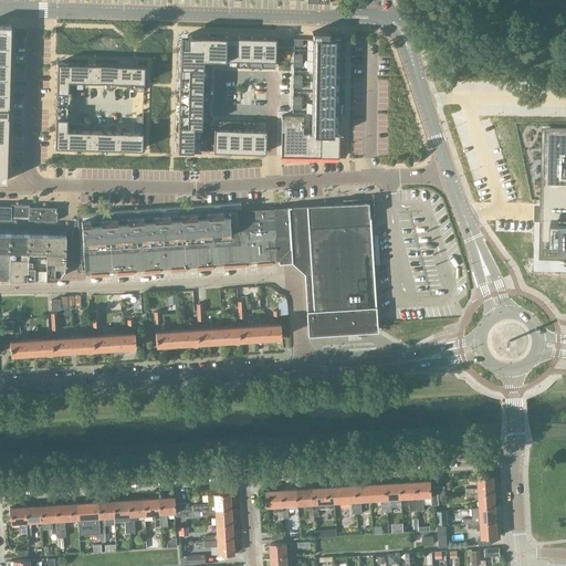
[(281,115),(280,157),(281,157),(281,156),(337,157),(337,158),(338,158),(339,116),(341,39),(327,39),(327,33),(328,33),(328,32),(312,32),(312,33),(312,34),(312,39),(312,40),(313,40),(311,135),(302,134),(303,116),(282,116),(281,115)]
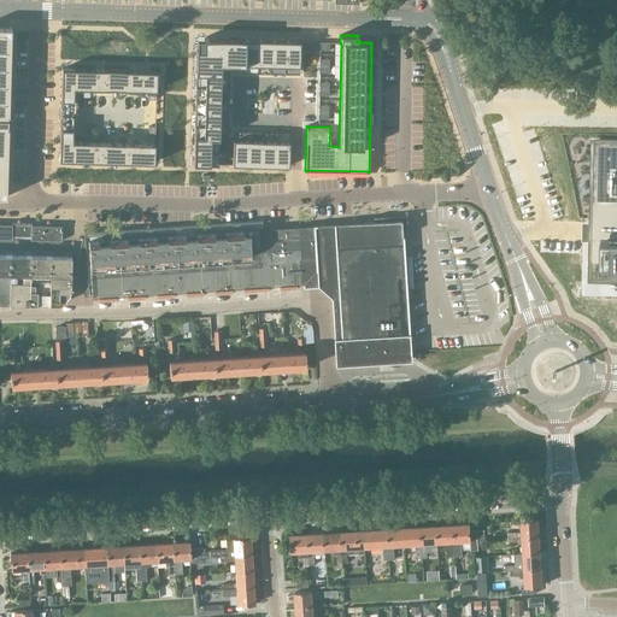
[(197,50),(193,164),(218,164),(221,64),(299,66),(300,41),(297,41),(204,39),(204,50),(197,50)]
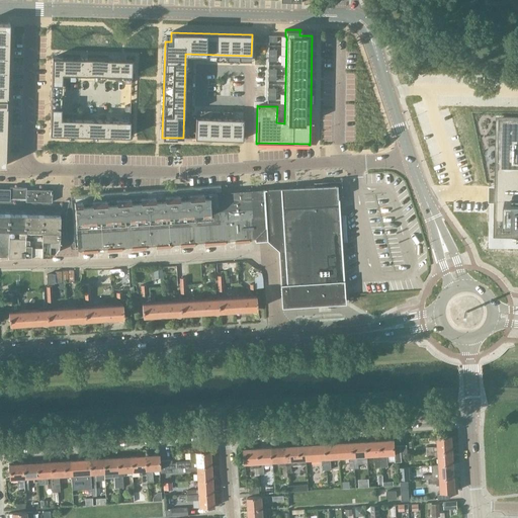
[(52,58),(51,84),(52,84),(62,85),(62,74),(107,75),(107,79),(113,79),(113,75),(115,75),(115,79),(121,80),(121,76),(124,76),(123,83),(131,84),(132,76),(132,60),(52,58)]
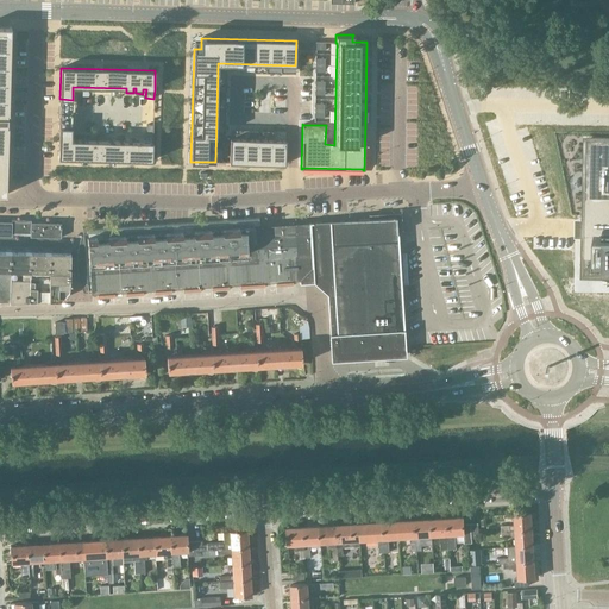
[(0,194),(6,194),(8,125),(7,125),(7,119),(7,113),(8,113),(10,87),(0,87),(0,194)]
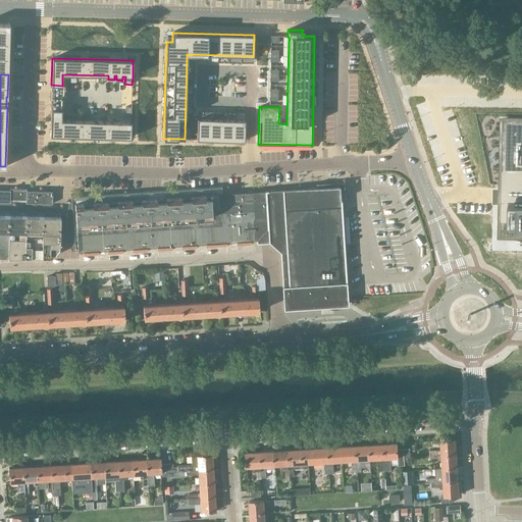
[(51,108),(50,136),(131,138),(131,121),(132,107),(131,107),(125,107),(124,121),(90,120),(91,116),(88,116),(89,114),(85,114),(84,120),(81,120),(81,115),(74,115),(74,119),(61,119),(61,109),(51,108)]
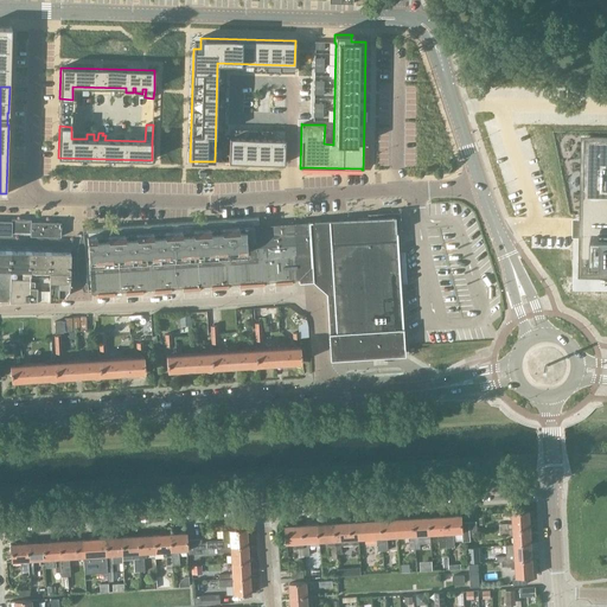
[(229,161),(229,163),(283,164),(285,139),(229,138),(229,161)]
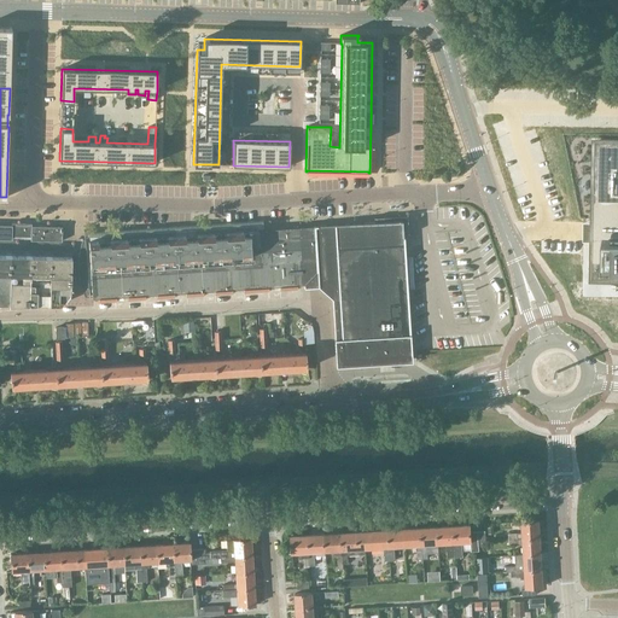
[(617,156),(594,156),(593,200),(593,210),(593,232),(592,272),(592,279),(617,279),(617,156)]
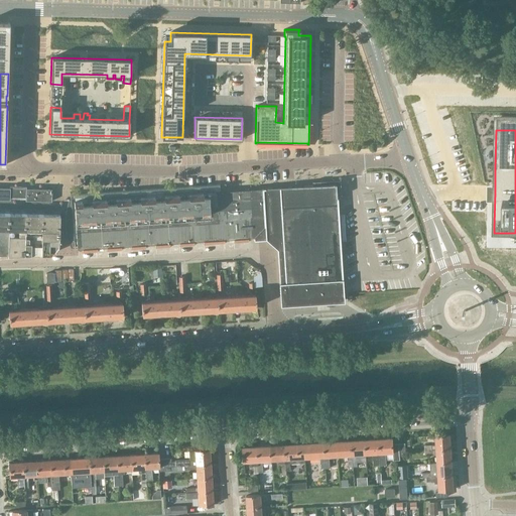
[(342,294),(337,205),(336,198),(335,183),(316,184),(279,187),(265,188),(262,188),(262,189),(263,207),(264,227),(251,238),(252,241),(263,240),(276,249),(280,304),(281,304),(336,301),(335,295),(339,294),(342,294)]
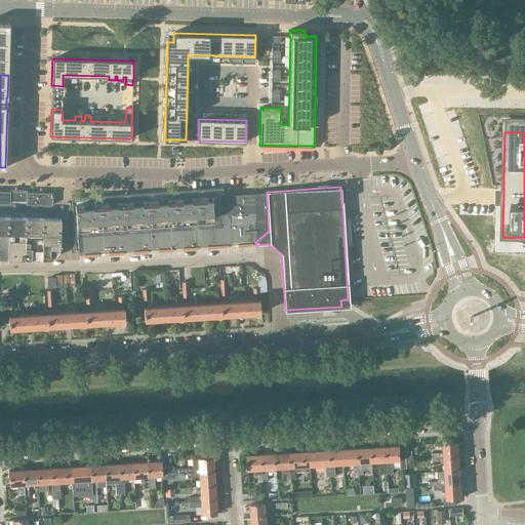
[(9,189),(9,191),(9,201),(10,201),(26,201),(26,192),(27,192),(27,190),(9,189)]
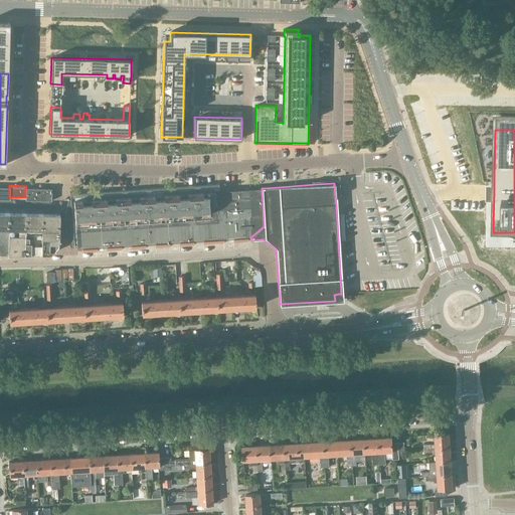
[(9,187),(0,187),(0,199),(9,199),(10,197),(9,197),(9,187)]
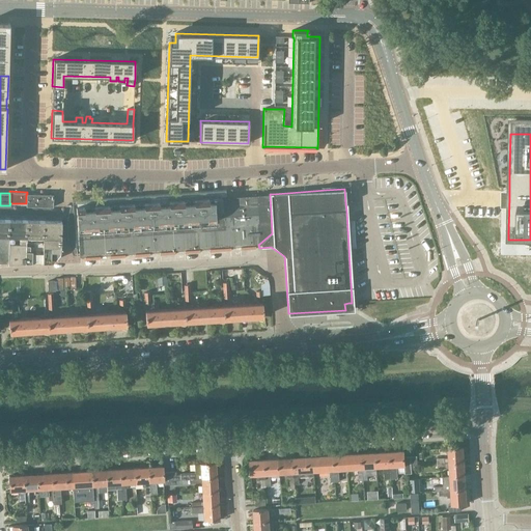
[(53,195),(27,194),(26,194),(26,203),(26,206),(53,207),(53,195)]
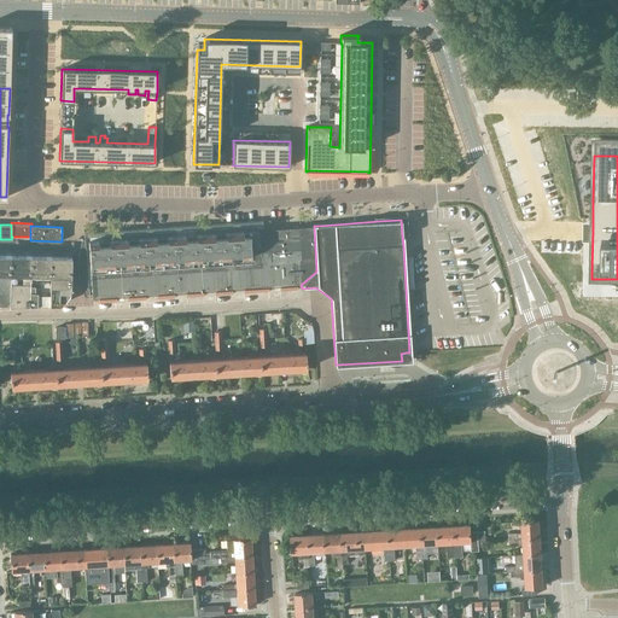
[(301,285),(316,272),(315,248),(314,227),(314,226),(264,229),(264,232),(257,232),(257,231),(252,231),(248,231),(146,238),(146,237),(111,239),(103,240),(104,246),(89,248),(91,267),(92,296),(92,299),(99,298),(99,303),(116,302),(116,297),(127,297),(128,301),(145,299),(145,296),(156,295),(157,299),(174,298),(174,293),(186,293),(186,297),(203,296),(203,292),(214,291),(214,295),(232,293),(232,290),(243,289),(243,293),(268,292),(268,287),(279,286),(279,291),(295,290),(295,286),(301,285)]
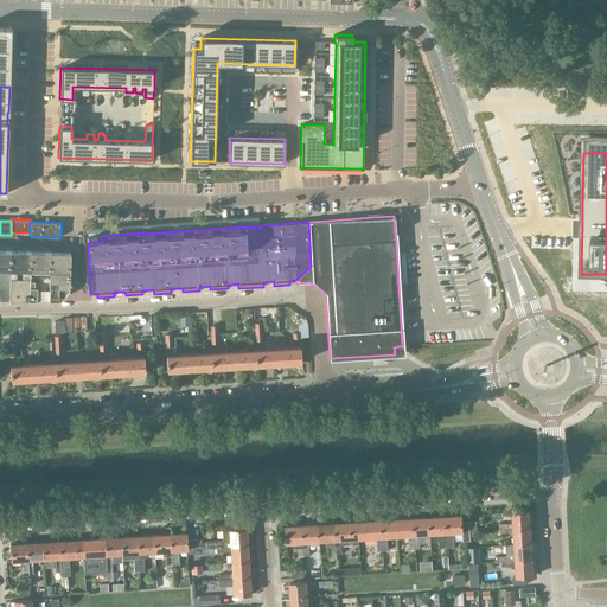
[(83,235),(81,235),(80,238),(78,242),(78,246),(77,249),(77,253),(77,256),(76,260),(76,263),(77,267),(77,270),(77,274),(78,278),(80,281),(81,285),(82,288),(83,292),(90,291),(89,262),(88,243),(102,242),(101,236),(101,234),(83,235)]
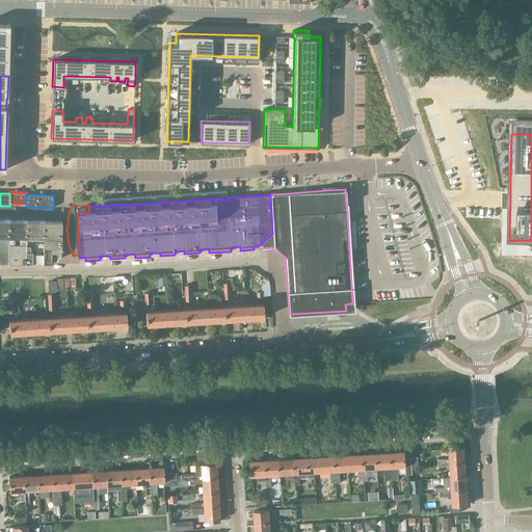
[(0,263),(7,263),(8,218),(0,218),(0,263)]
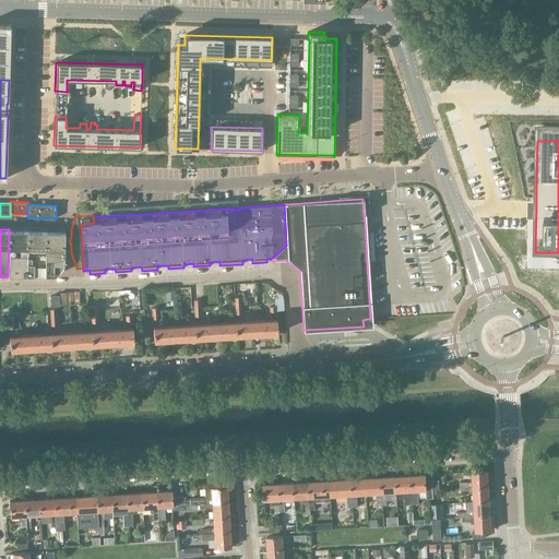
[(26,276),(27,230),(9,229),(8,276),(26,276)]
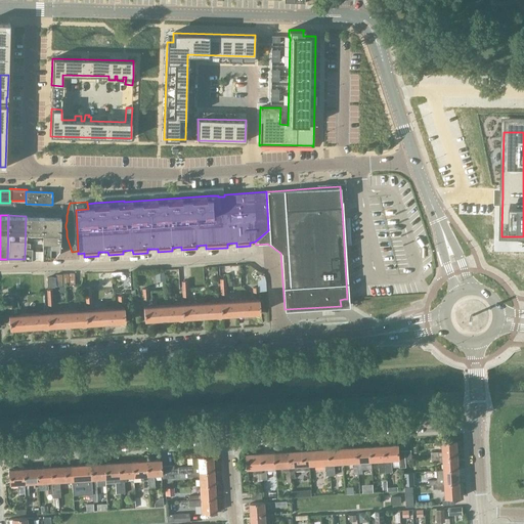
[(42,258),(43,216),(26,216),(25,259),(42,258)]
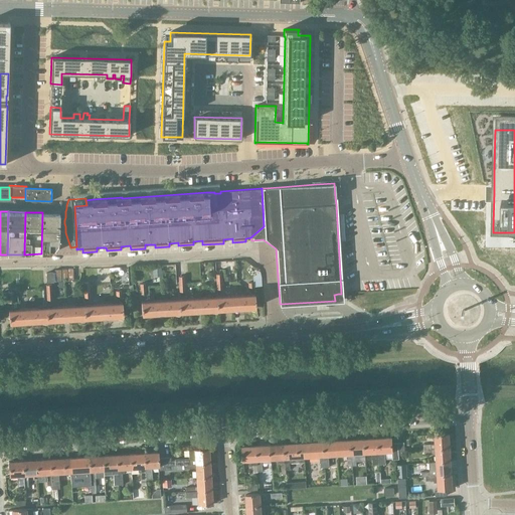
[(59,213),(58,213),(42,212),(41,253),(49,253),(58,244),(59,213)]
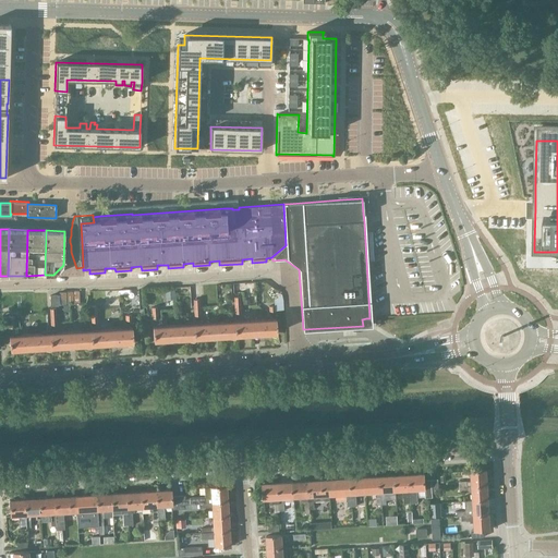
[(193,324),(153,326),(154,340),(194,338),(235,335),(276,332),(275,318),(234,320),(193,324)]
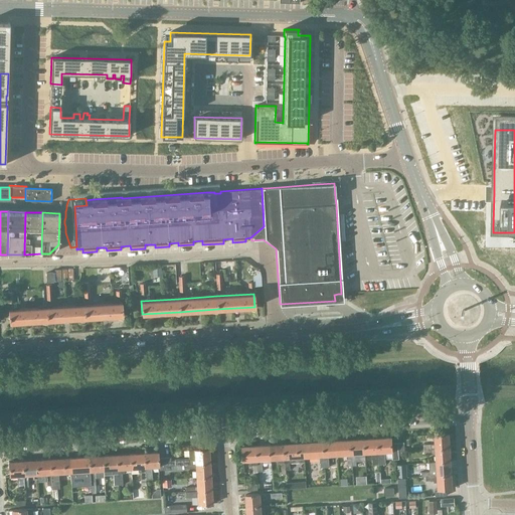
[(83,305),(84,318),(122,315),(122,302),(83,305)]
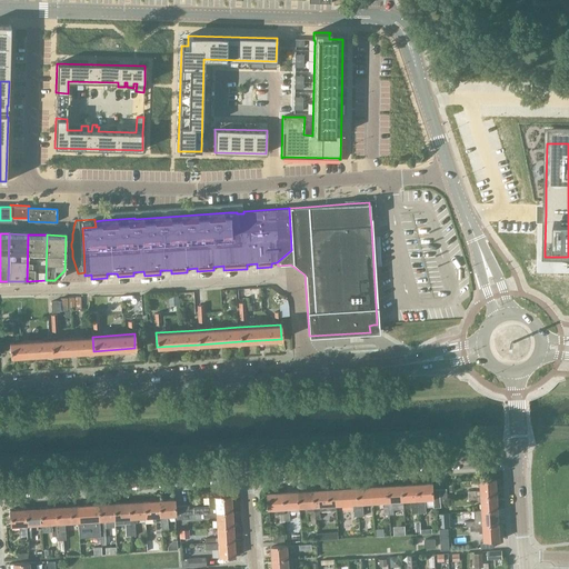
[(52,353),(93,351),(92,337),(51,339),(52,353)]
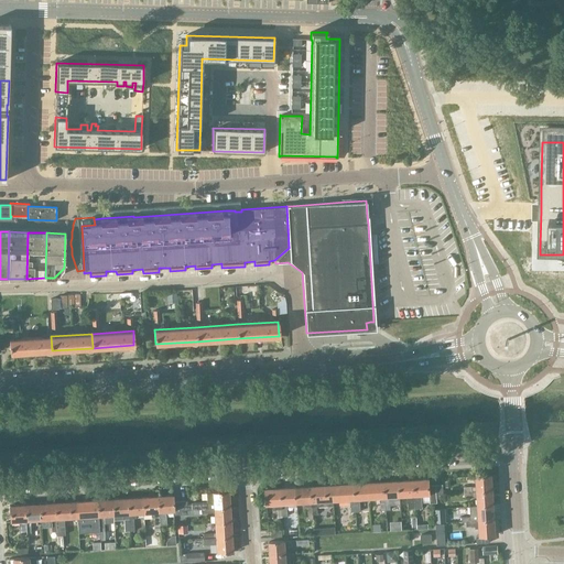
[(10,354),(52,350),(51,336),(9,338),(10,354)]
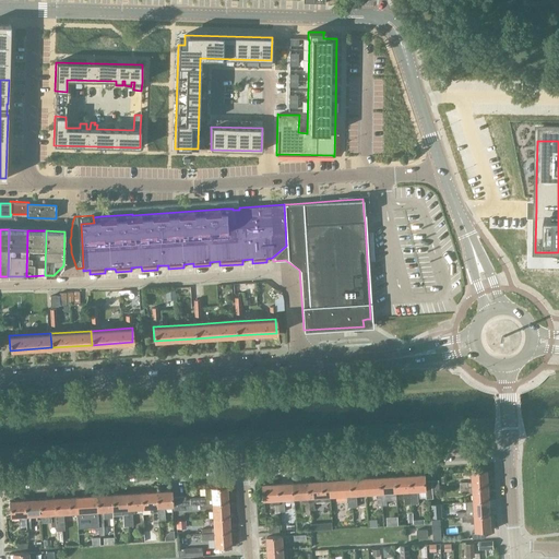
[(460,487),(488,485),(487,470),(472,471),(472,482),(460,483),(460,487)]
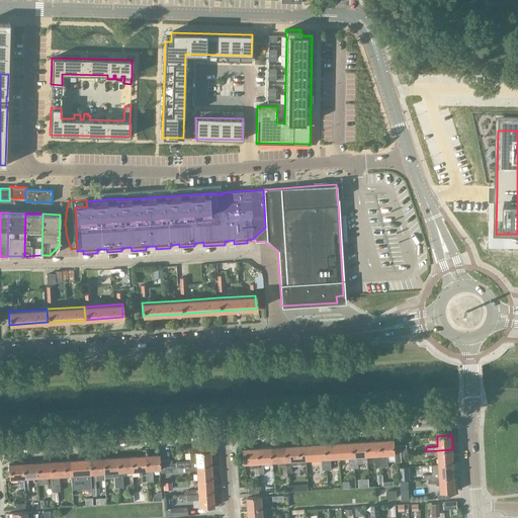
[(401,461),(401,457),(400,445),(394,445),(394,439),(379,440),(381,466),(385,465),(384,454),(394,453),(395,461),(401,461)]
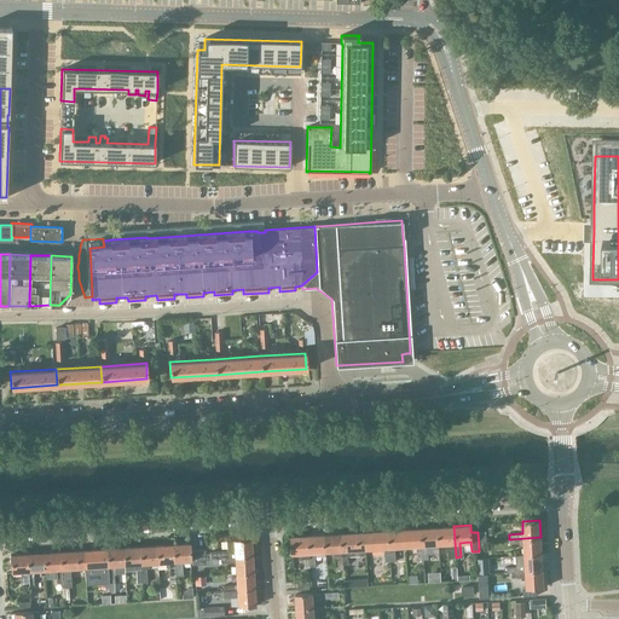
[(447,557),(456,557),(453,526),(437,527),(438,544),(447,543),(447,557)]
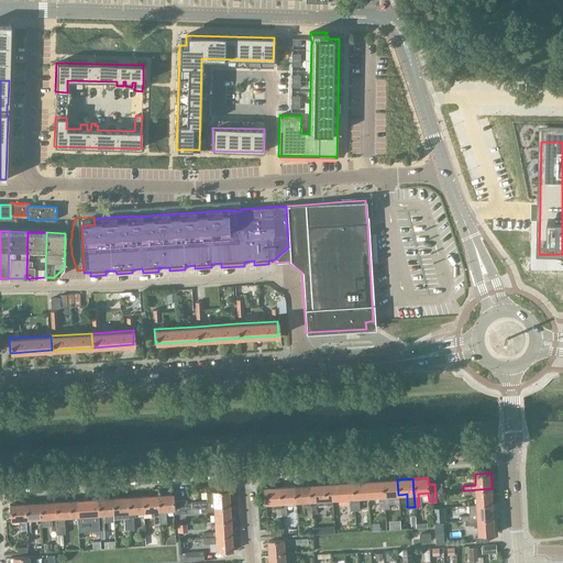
[(399,504),(398,495),(397,479),(383,481),(385,508),(389,508),(389,504),(399,504)]
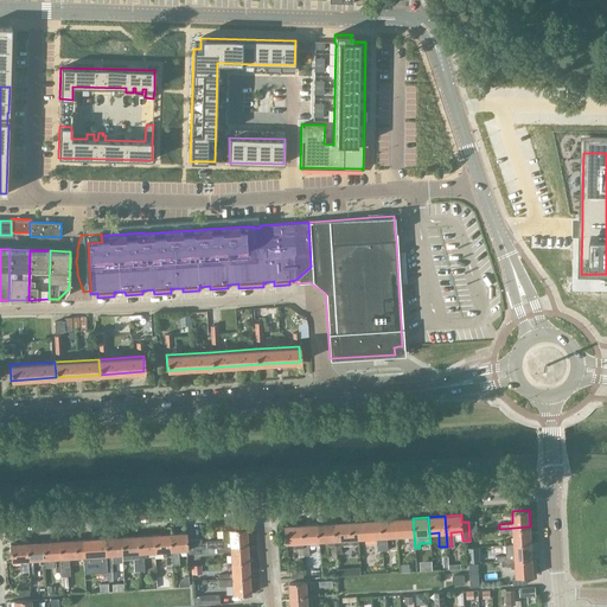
[(409,549),(415,548),(413,518),(396,519),(397,536),(409,535),(409,549)]
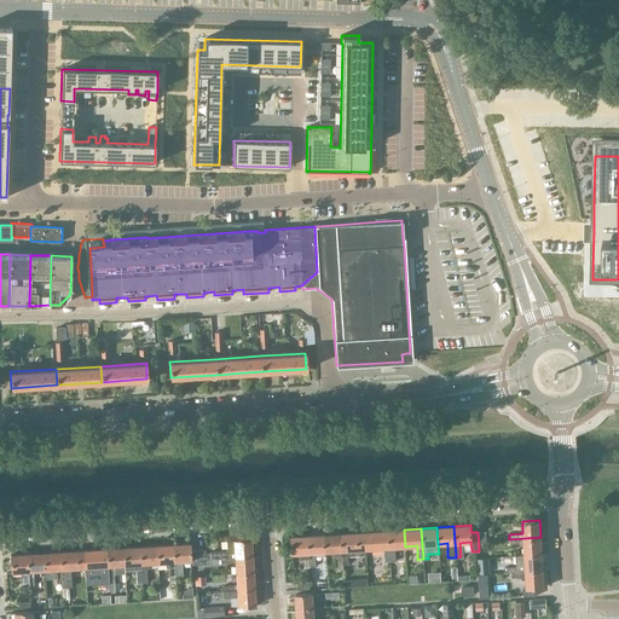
[(385,561),(389,561),(388,530),(364,532),(365,549),(383,548),(385,561)]
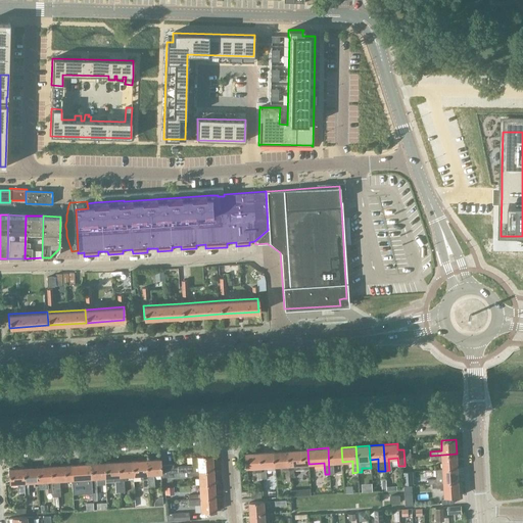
[(333,462),(342,462),(341,447),(328,447),(329,474),(334,474),(333,462)]
